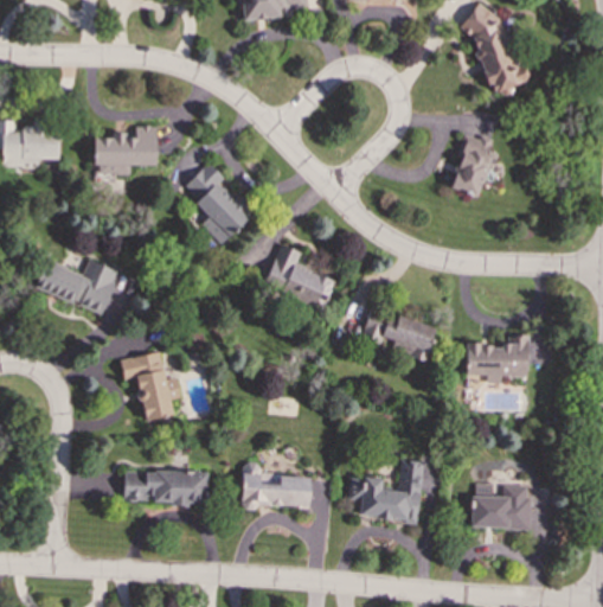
[(322,13),(321,0),(243,0),(244,18),(322,13)]
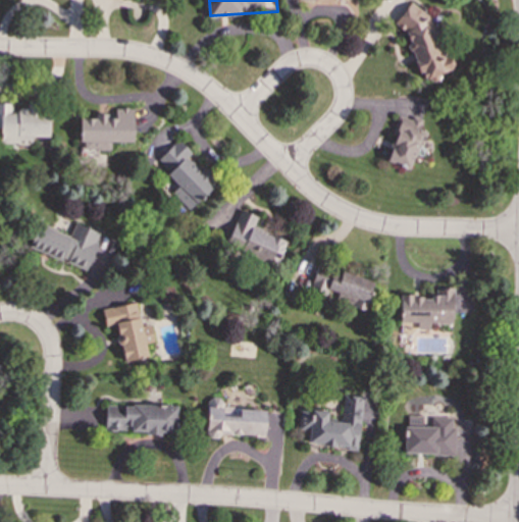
[(401,13),(421,82),(450,73),(429,5),(401,13)]
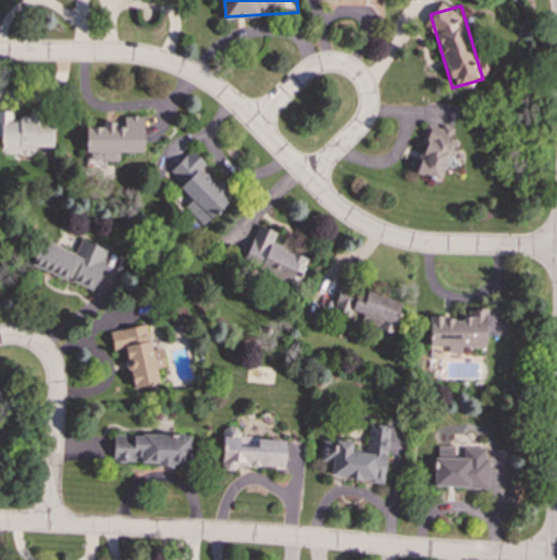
[(2,154),(36,154),(36,147),(55,147),(55,114),(31,113),(31,117),(15,116),(15,111),(0,111),(0,137),(2,137),(2,154)]
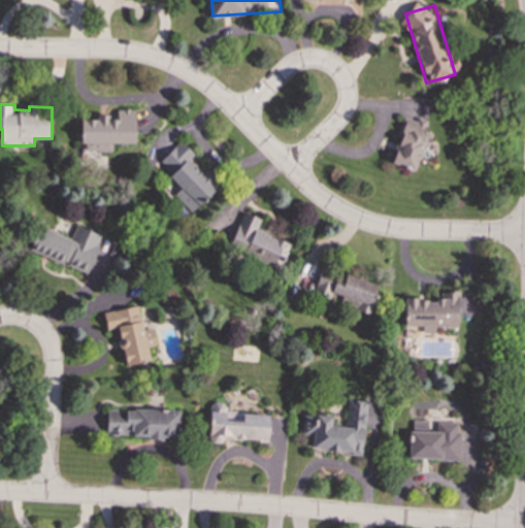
[(136,143),(137,109),(120,108),(120,119),(110,119),(110,114),(98,114),(98,120),(84,119),(83,151),(113,152),(113,143),(136,143)]
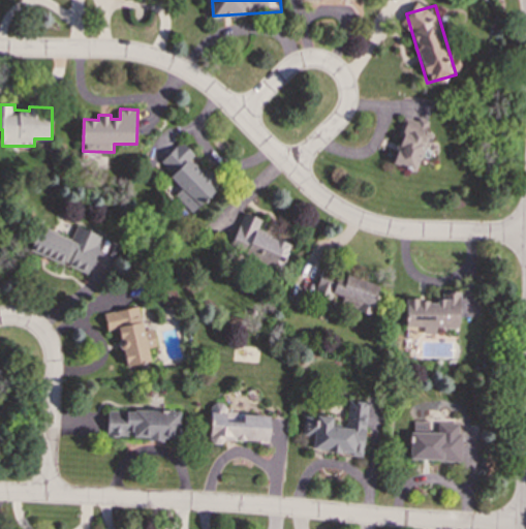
[(418,172),(431,132),(427,131),(430,121),(420,117),(419,121),(407,117),(392,163),(418,172)]
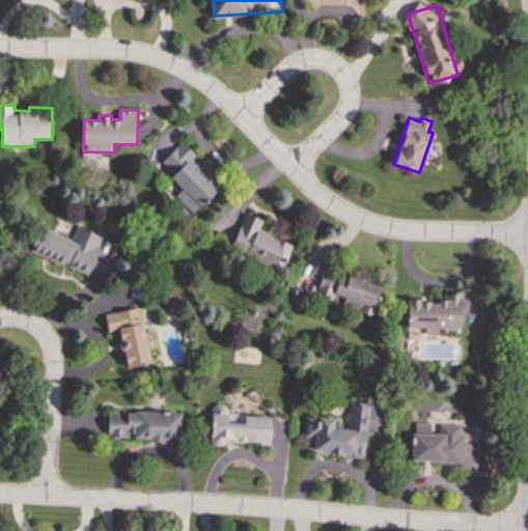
[(177,196),(195,214),(222,187),(194,158),(197,156),(184,142),(163,162),(174,173),(171,176),(185,190),(177,196)]
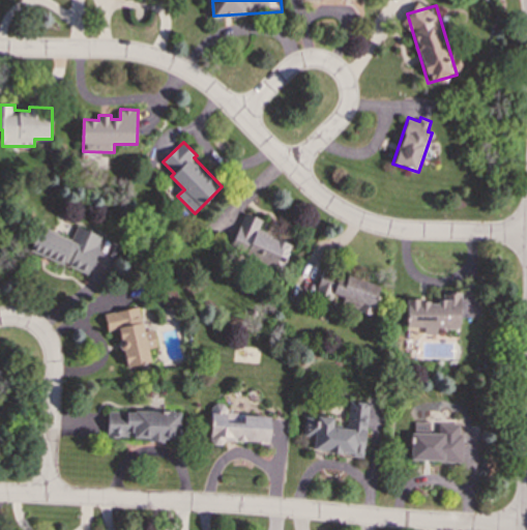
[(292,243),(259,231),(264,219),(245,212),(232,247),(284,267),(292,243)]
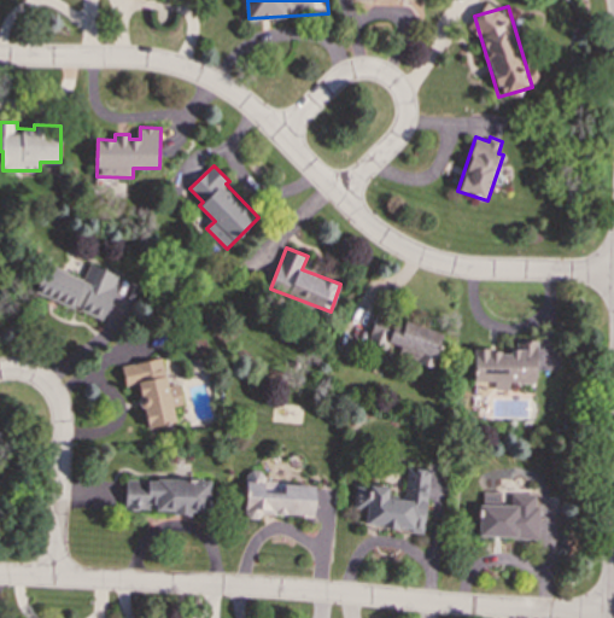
[(105,320),(122,275),(92,263),(85,280),(47,266),(36,292),(105,320)]
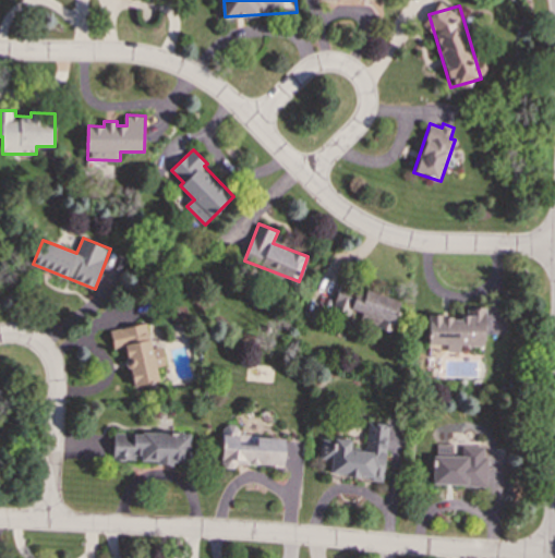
[(402,299),(342,280),(333,311),(351,316),(351,315),(394,328),(402,299)]
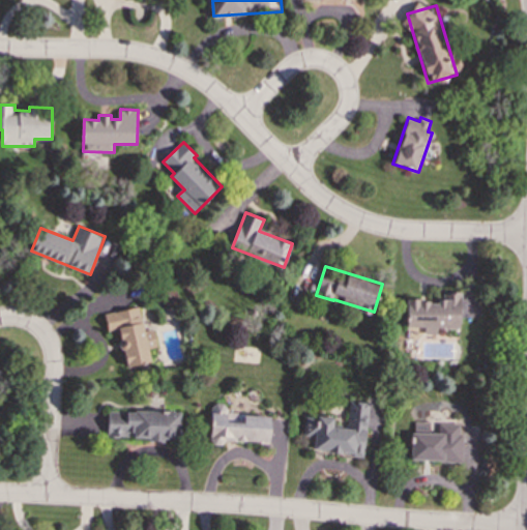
[(408,327),(426,327),(426,333),(439,333),(439,328),(461,328),(462,293),(439,293),(439,300),(408,300),(408,327)]
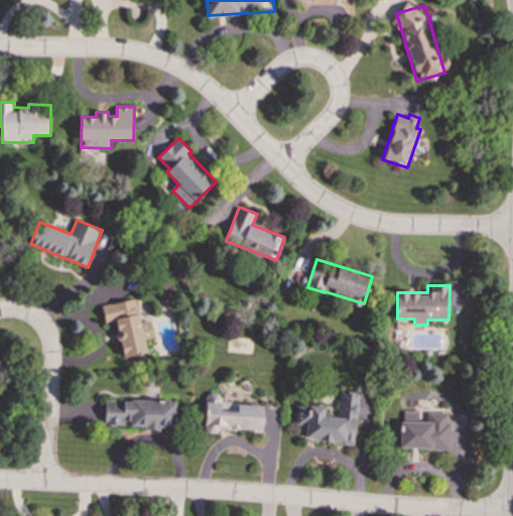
[(123,357),(148,353),(145,340),(154,338),(151,319),(141,321),(137,299),(104,304),(107,324),(117,321),(123,357)]
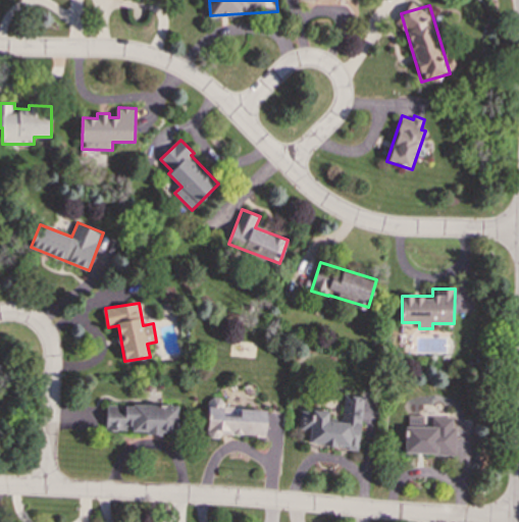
[(310,445),(361,448),(364,397),(345,396),(344,421),(329,420),(329,410),(302,409),(301,429),(311,430),(310,445)]
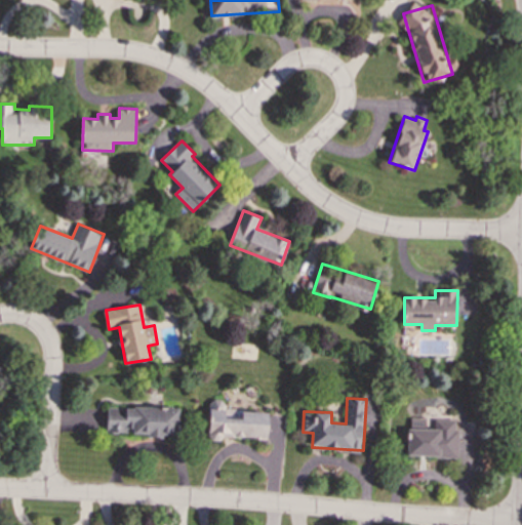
[(108,407),(108,434),(179,435),(179,408),(108,407)]
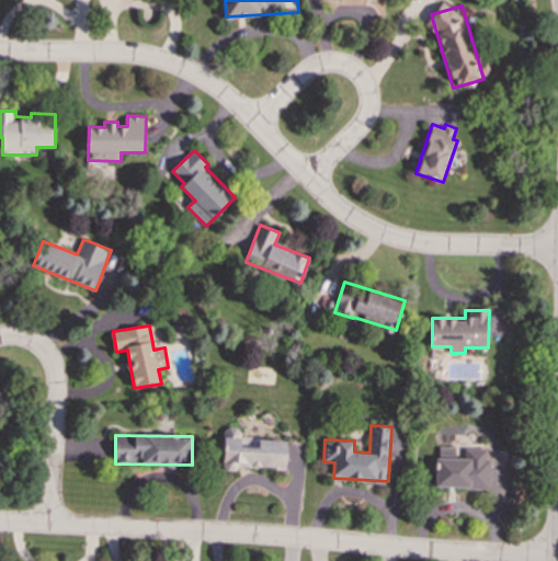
[(224,438),(224,468),(287,468),(287,439),(224,438)]
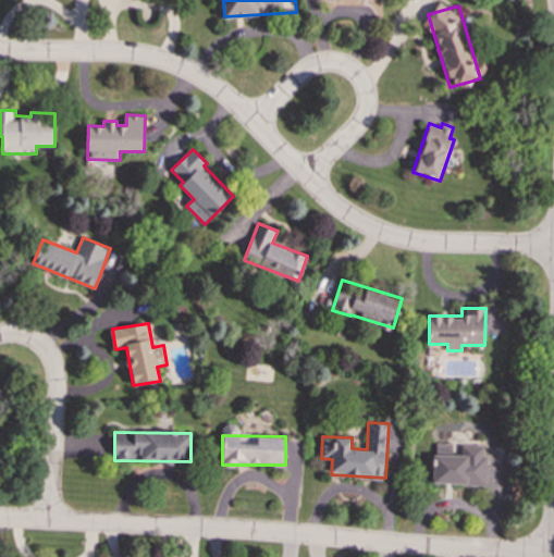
[(488,445),(462,445),(462,455),(434,455),(434,484),(487,485),(488,445)]
